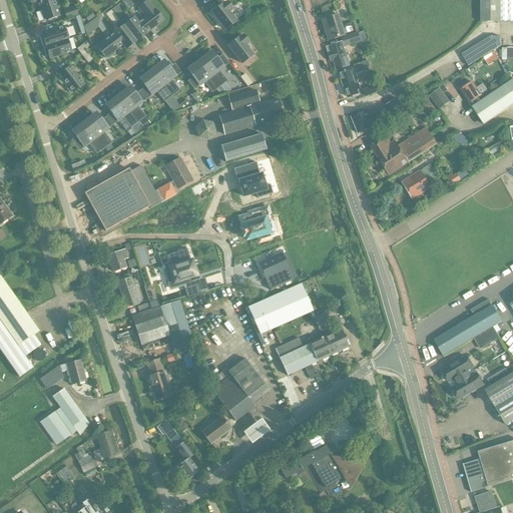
[(53,0),(39,0),(43,10),(41,11),(44,21),(46,20),(46,21),(59,16),(53,0)]
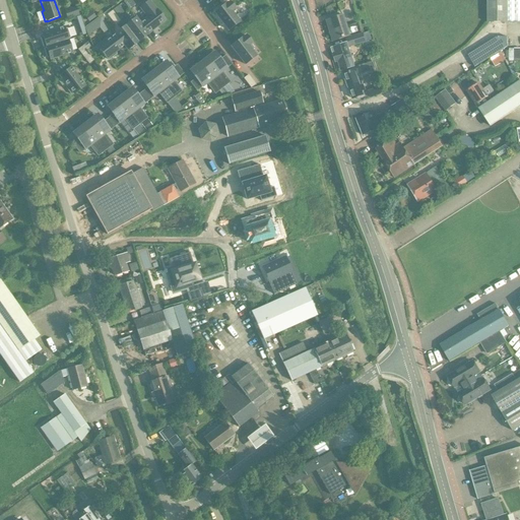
[(131,0),(126,0),(124,2),(129,9),(135,5),(131,0)]
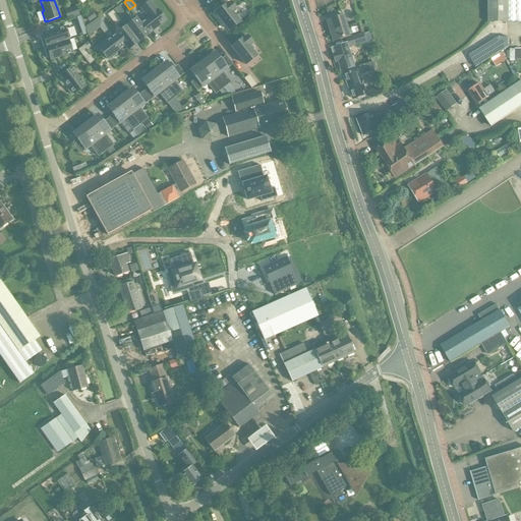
[(520,22),(520,0),(487,0),(487,23),(520,22)]
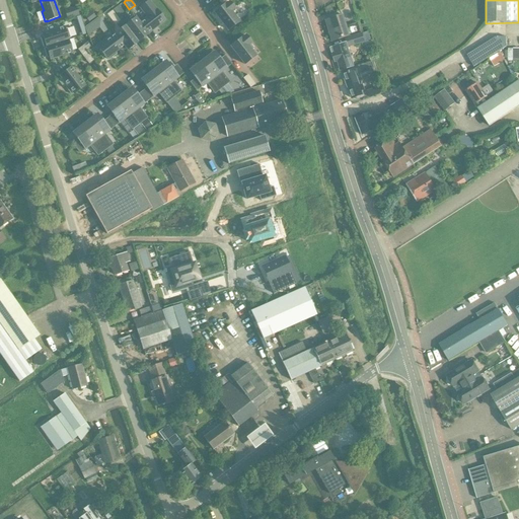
[(143,20),(139,23),(147,33),(151,30),(164,20),(156,10),(149,1),(140,7),(147,17),(143,20)]
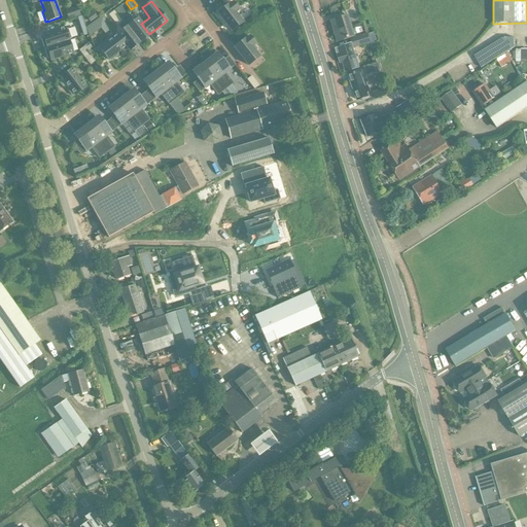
[(217,12),(232,31),(243,23),(234,11),(238,8),(233,2),(229,5),(217,12)]
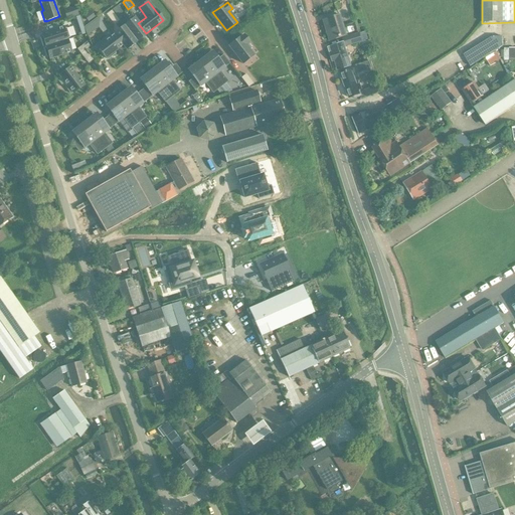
[(118,5),(112,10),(118,17),(123,12),(118,5)]
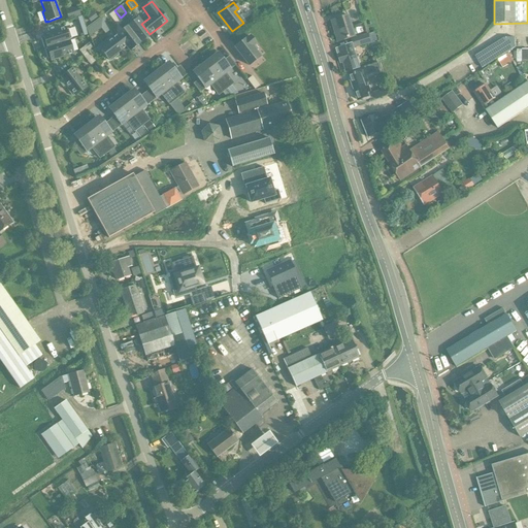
[(69,20),(80,15),(77,6),(66,9),(69,20)]
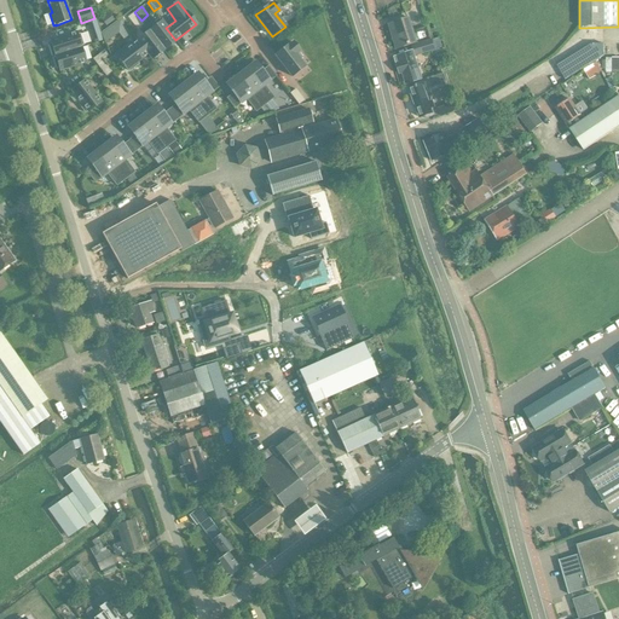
[(133,10),(121,19),(126,25),(138,16),(133,10)]
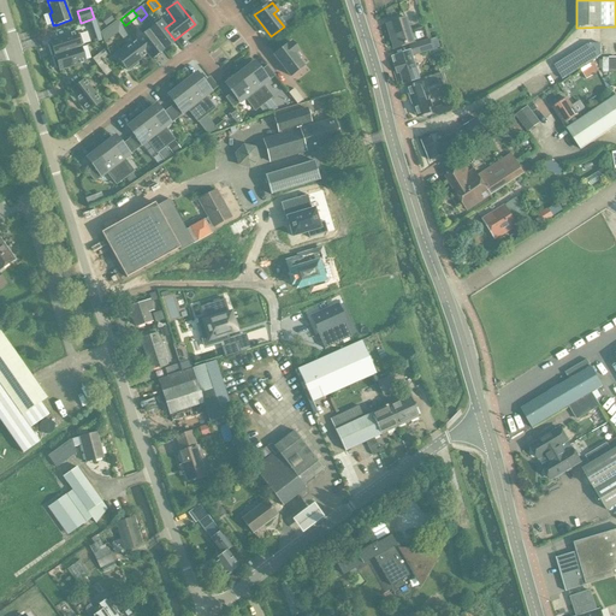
[(106,25),(113,21),(108,13),(101,19),(106,25)]
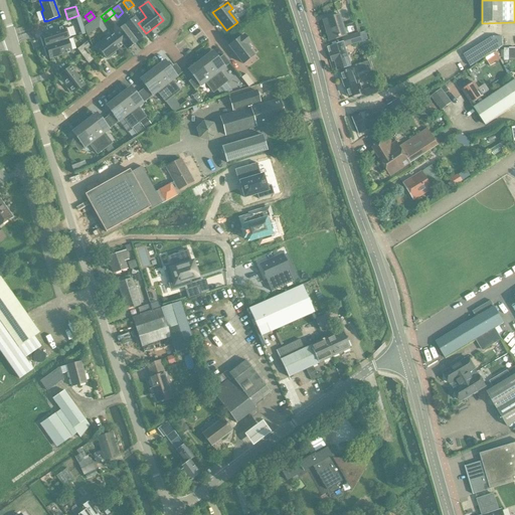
[(342,37),(347,36),(341,16),(324,21),(330,41),(342,37)]
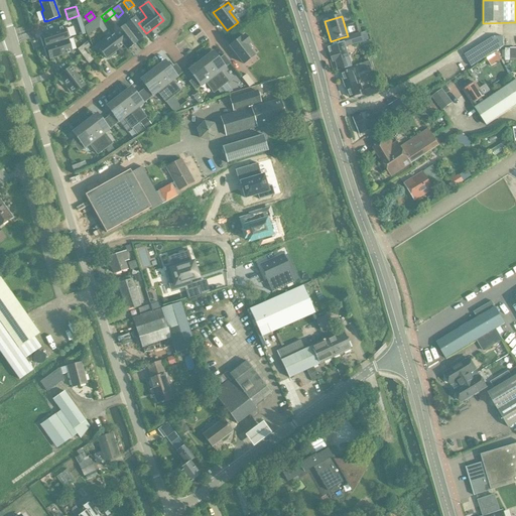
[(134,18),(124,26),(137,42),(147,34),(146,33),(138,23),(134,18)]
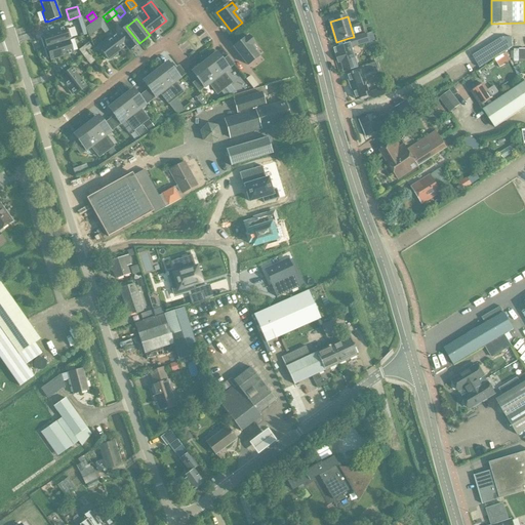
[(91,25),(86,29),(89,38),(96,32),(91,25)]
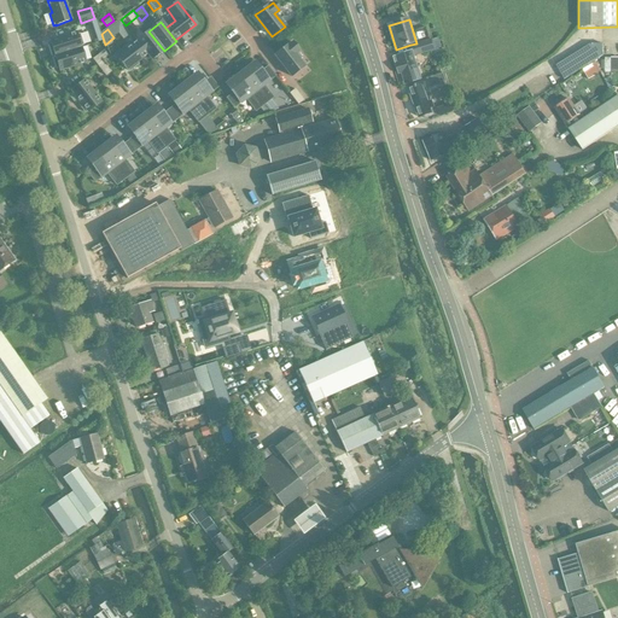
[(149,31),(136,41),(138,41),(147,54),(152,59),(164,51),(149,31)]
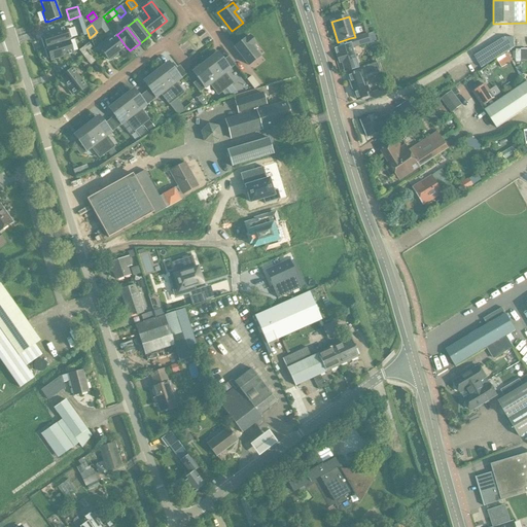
[(41,38),(44,48),(69,40),(69,39),(71,38),(68,29),(66,30),(65,28),(43,35),(43,38),(41,38)]
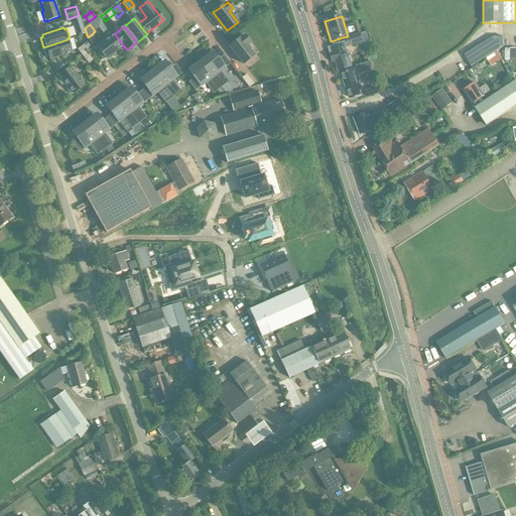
[(84,27),(77,29),(79,36),(86,34),(84,27)]
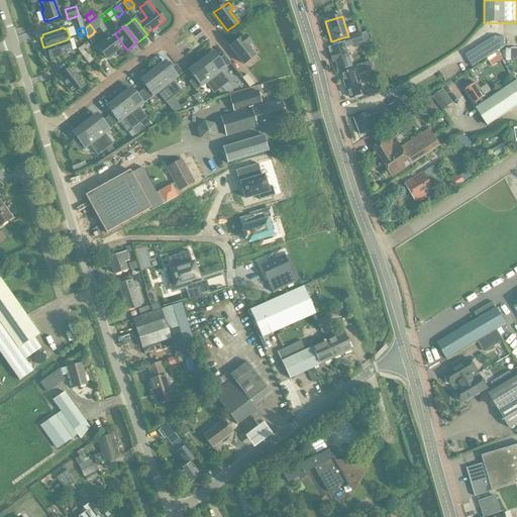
[(348,36),(343,37),(345,42),(328,47),(332,62),(335,61),(338,70),(350,67),(345,47),(362,42),(359,33),(348,36)]
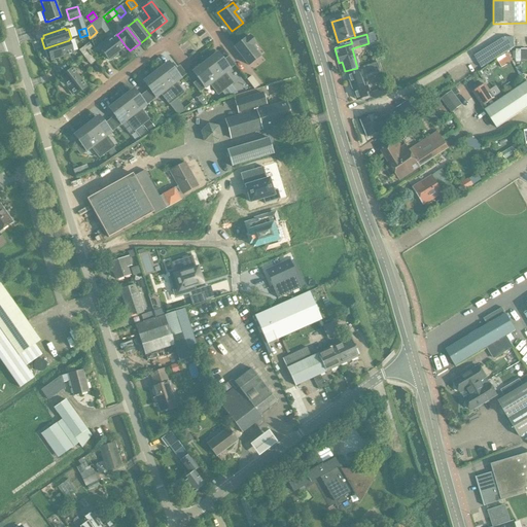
[(113,39),(100,49),(108,60),(108,59),(110,61),(118,55),(116,53),(121,49),(126,46),(117,35),(113,39)]
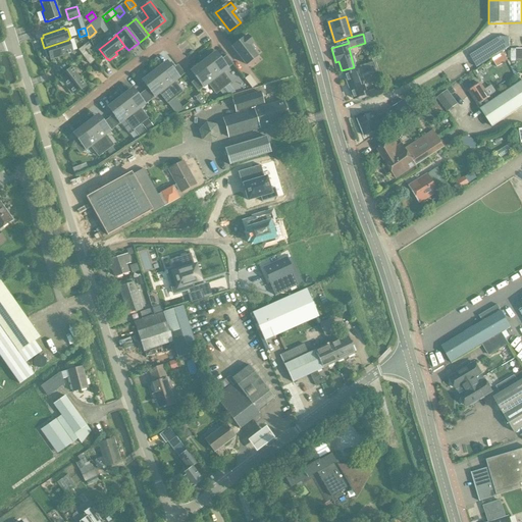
[(232,47),(246,65),(257,57),(248,46),(252,43),(248,37),(244,40),(243,39),(232,47)]
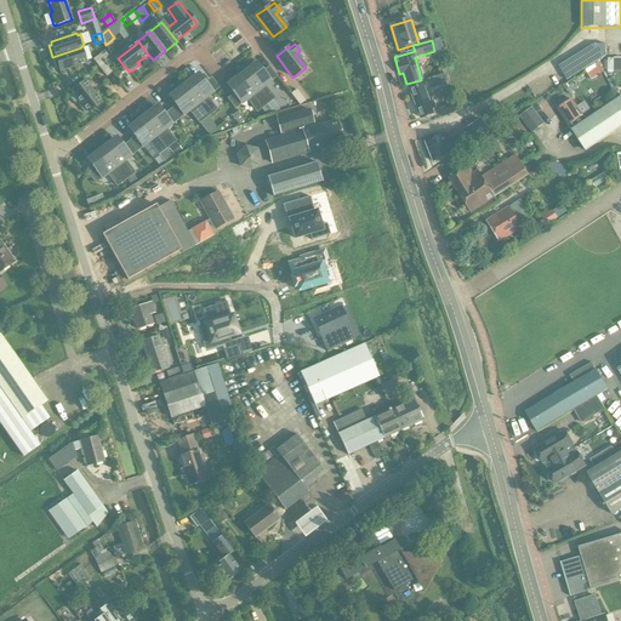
[(594,44),(559,67),(568,80),(605,57),(605,45),(594,44)]
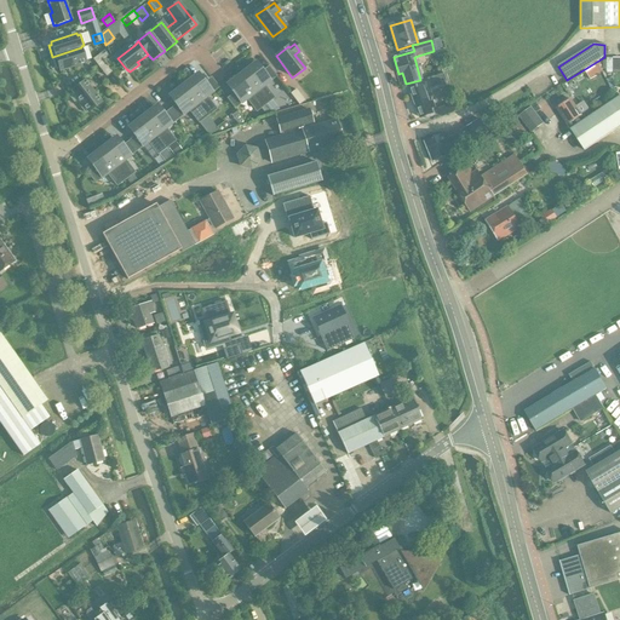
[(86,62),(81,47),(52,57),(56,69),(59,68),(59,70),(86,62)]
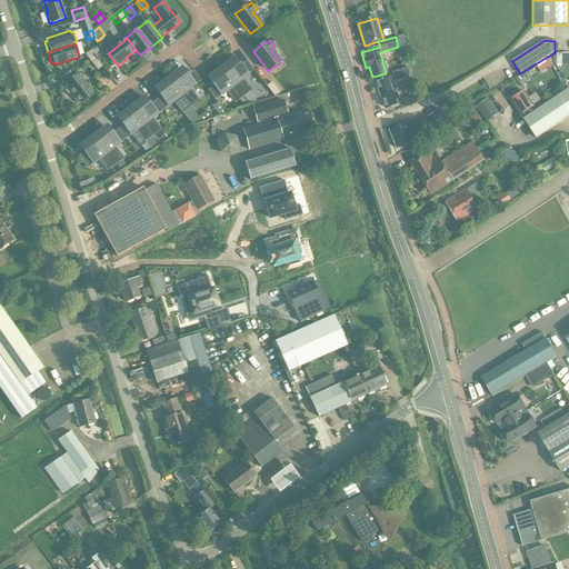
[(86,55),(89,60),(95,56),(99,51),(96,47),(86,55)]
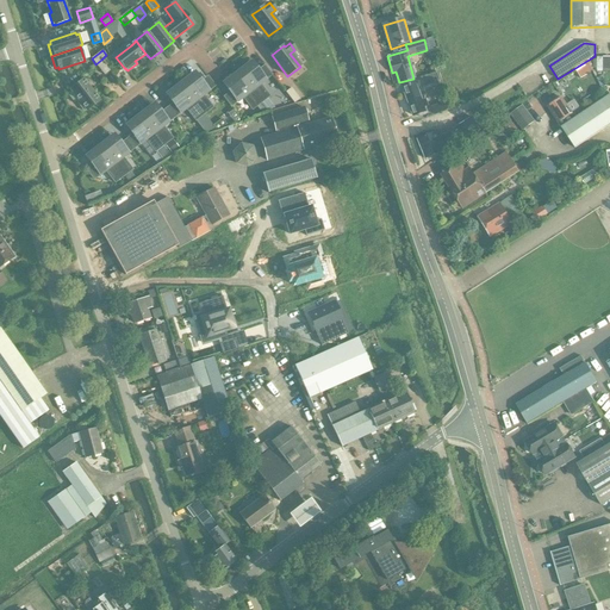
[(101,60),(95,64),(105,75),(110,72),(101,60)]
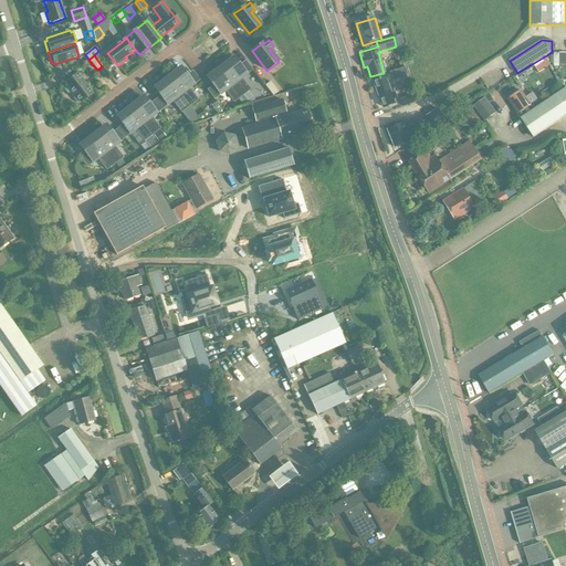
[(545,56),(533,64),(540,73),(552,65),(545,56)]
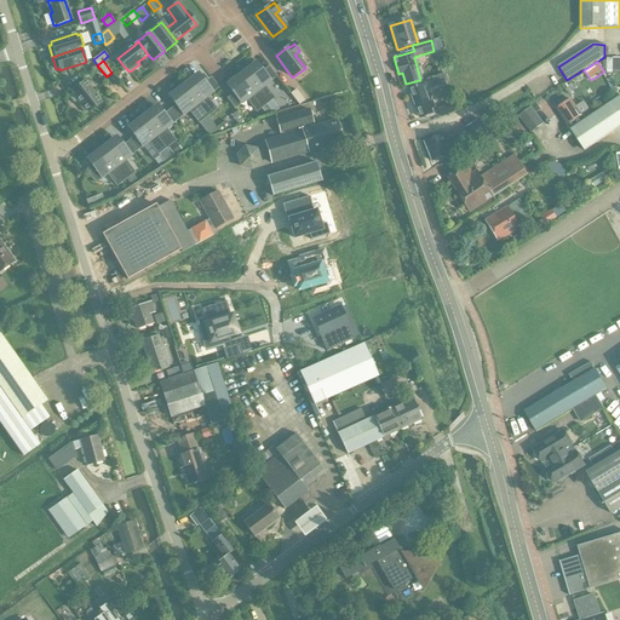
[(258,65),(244,78),(265,105),(271,99),(274,98),(264,86),(270,81),(258,65)]
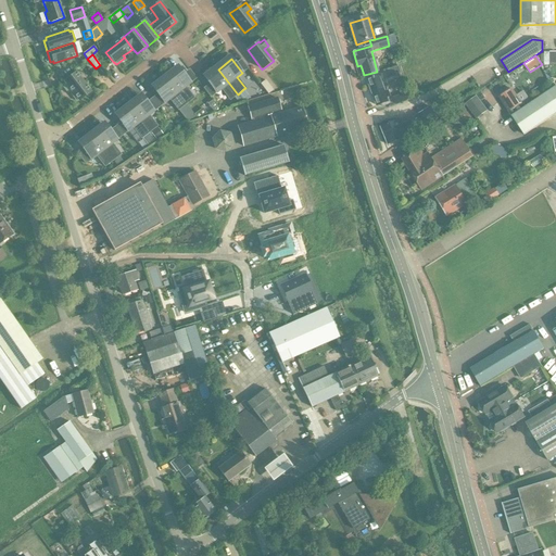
[(380,75),(367,79),(377,105),(388,101),(387,98),(384,91),(382,84),(402,77),(399,67),(380,73),(380,75)]
